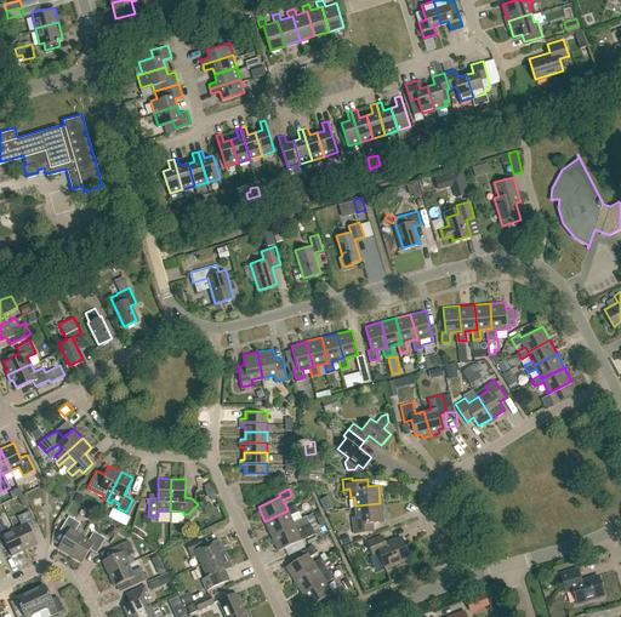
[(328,509),(336,506),(330,493),(322,498),(328,509)]
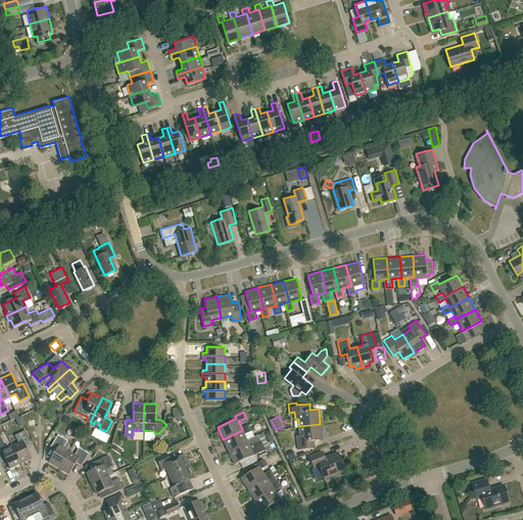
[(223,439),(229,451),(248,441),(246,438),(244,433),(251,430),(248,424),(241,427),(242,430),(223,439)]
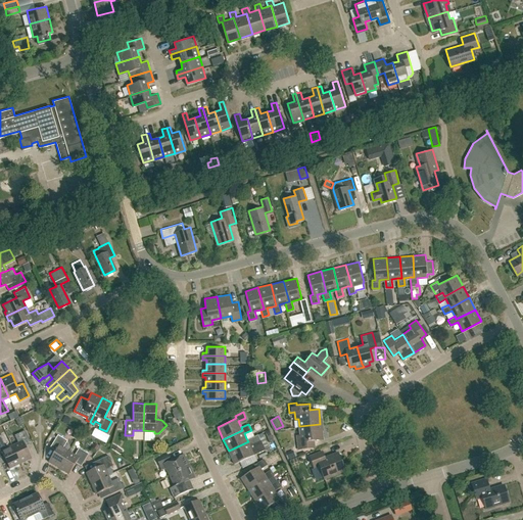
[(320,424),(299,426),(300,433),(296,434),(298,447),(315,445),(314,439),(322,438),(320,424)]
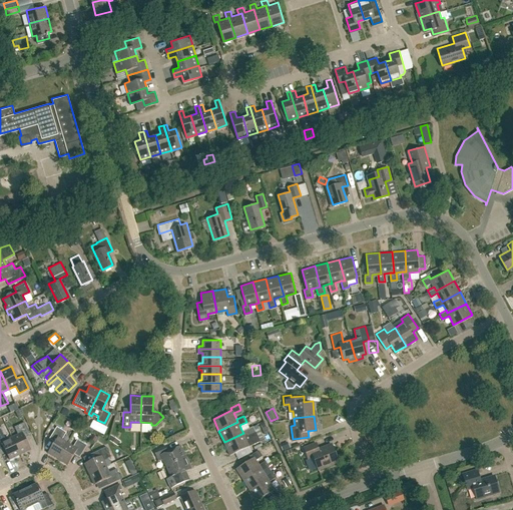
[(11,436),(20,454),(31,448),(25,436),(30,434),(24,421),(14,426),(17,434),(11,436)]
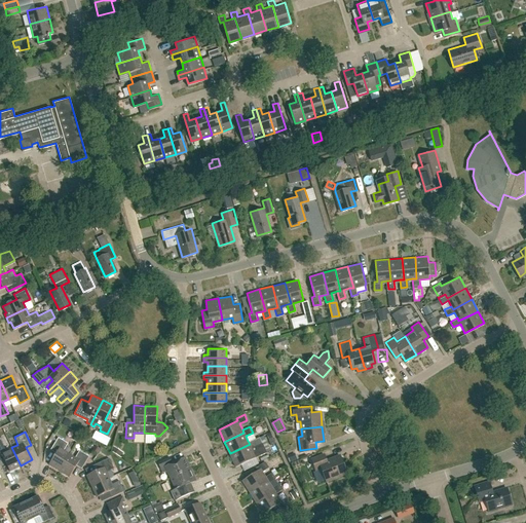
[(48,463),(58,470),(68,452),(63,449),(67,442),(58,436),(50,448),(55,451),(48,463)]
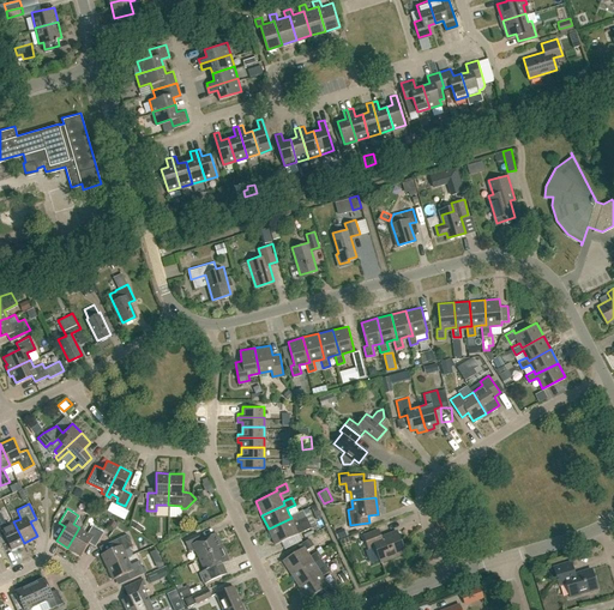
[(292,518),(269,529),(275,543),(311,526),(302,508),(289,514),(292,518)]
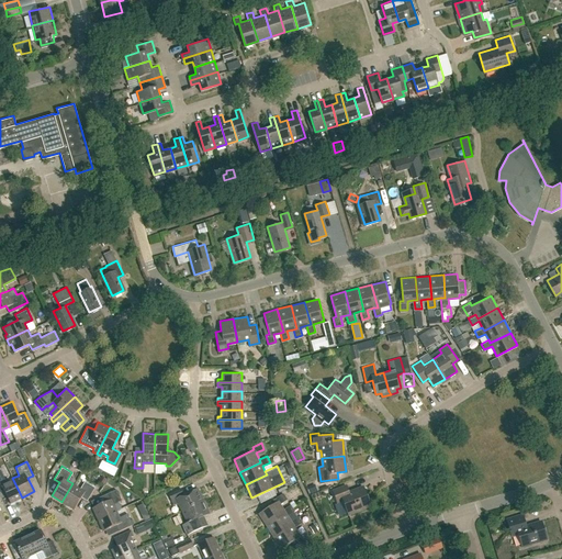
[(10,502),(22,498),(12,478),(6,481),(0,469),(0,490),(4,489),(10,502)]
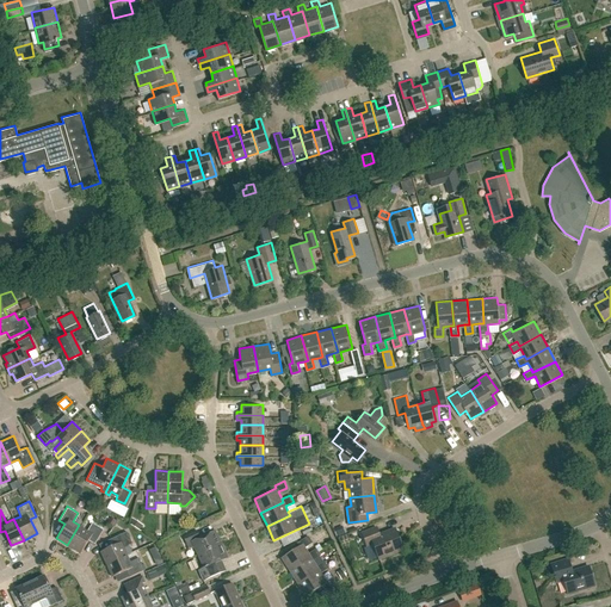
[(136,518),(134,522),(142,527),(144,522),(136,518)]
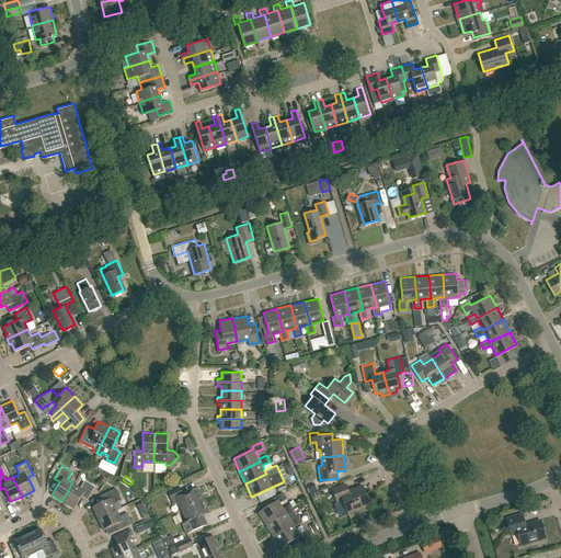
[(72,482),(61,501),(73,508),(81,494),(87,498),(94,485),(83,479),(79,487),(72,482)]
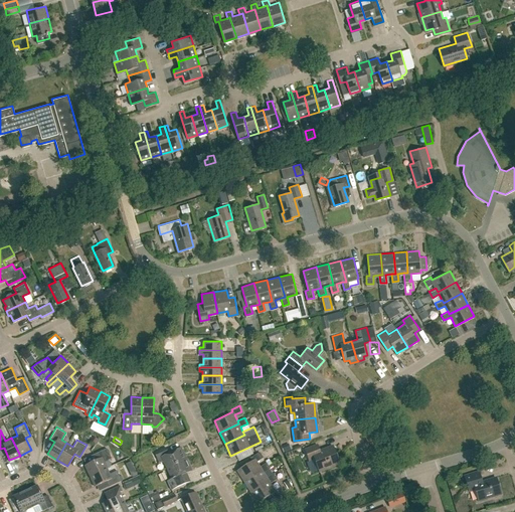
[(319,449),(317,443),(305,448),(309,459),(314,457),(319,471),(340,463),(333,444),(319,449)]
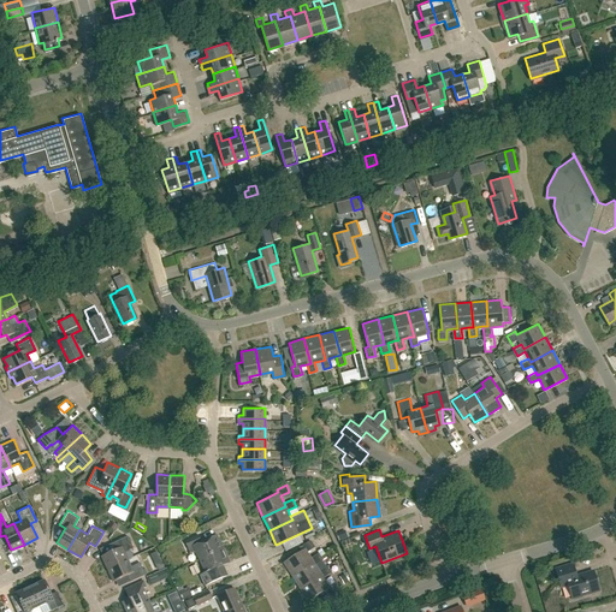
[(199,558),(223,547),(217,534),(201,540),(197,533),(184,539),(190,551),(195,548),(199,558)]
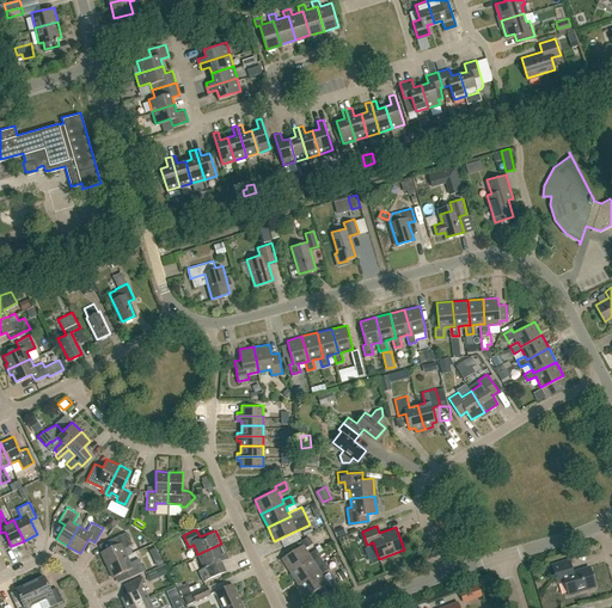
[(99,551),(105,563),(127,553),(123,546),(133,542),(127,530),(111,538),(114,544),(99,551)]
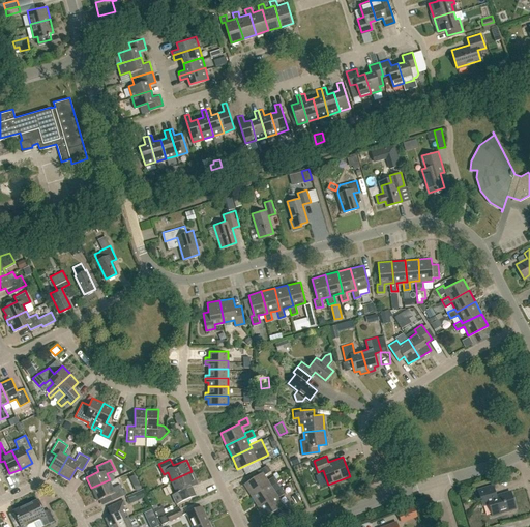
[(269,481),(268,479),(265,474),(271,470),(267,464),(260,468),(262,471),(244,482),(251,494),(269,481)]
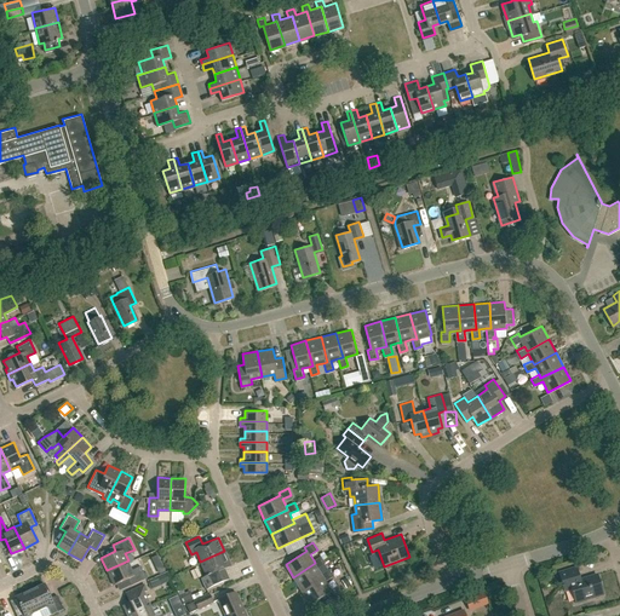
[(230,564),(224,551),(200,562),(206,574),(201,576),(206,588),(219,581),(216,571),(230,564)]
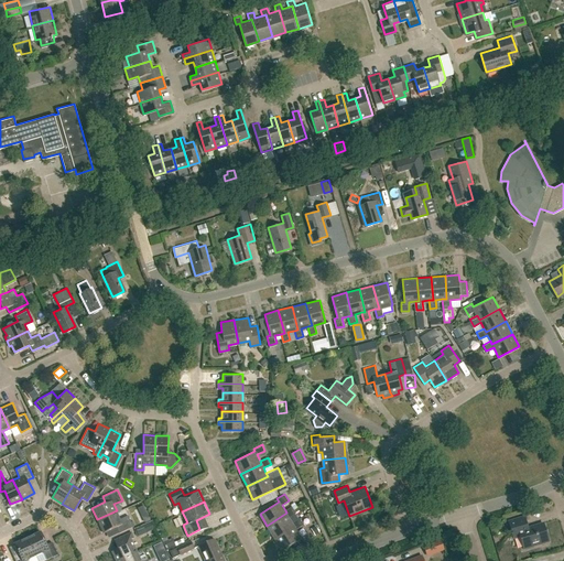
[(267,526),(274,538),(294,525),(292,521),(289,517),(296,513),(292,506),(285,510),(286,513),(267,526)]
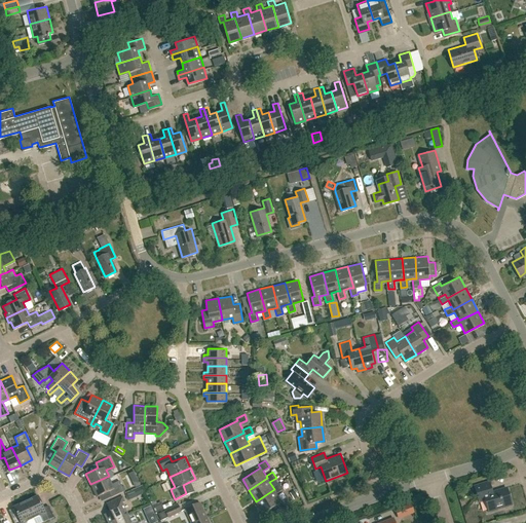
[(109,476),(90,484),(96,495),(108,489),(111,495),(124,489),(119,479),(112,482),(109,476)]
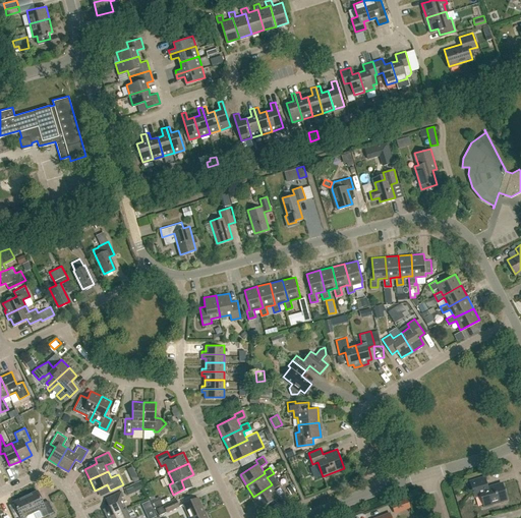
[(487,485),(484,475),(469,479),(474,495),(480,493),(483,505),(507,498),(502,481),(487,485)]
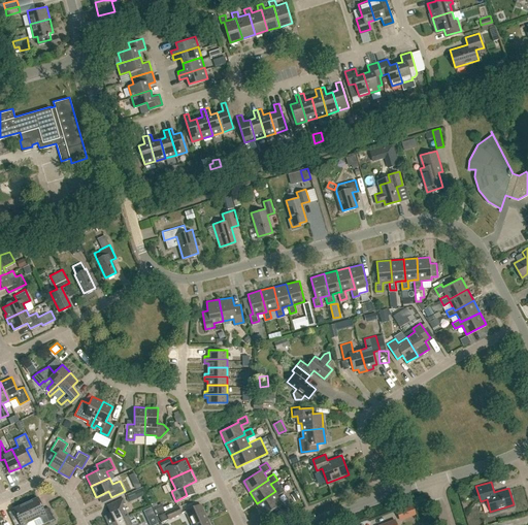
[(275,491),(257,503),(264,514),(283,502),(277,494),(284,490),(281,484),(273,488),(275,491)]
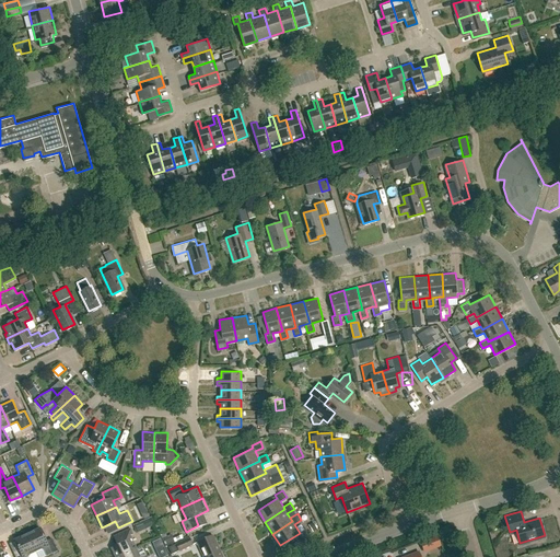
[(152,523),(150,517),(135,523),(137,530),(152,523)]
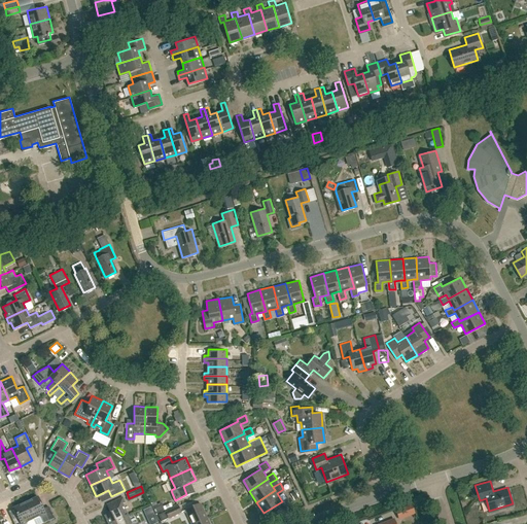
[(26,501),(33,518),(40,515),(43,521),(54,517),(48,505),(43,508),(37,495),(26,501)]
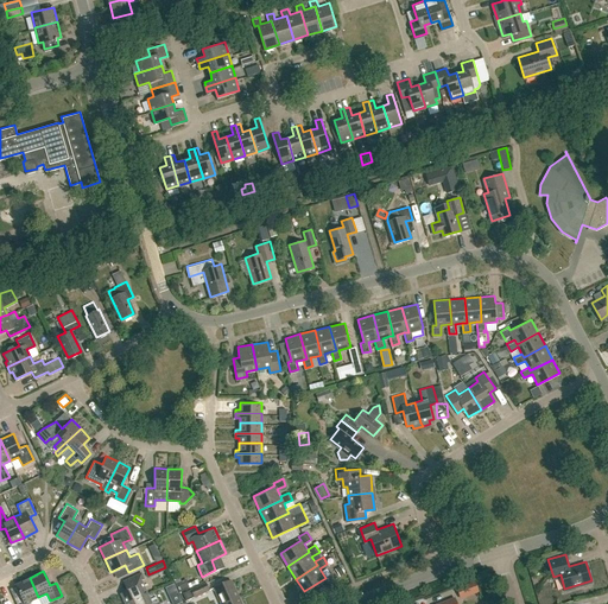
[(120,592),(125,603),(147,592),(141,579),(144,577),(141,571),(122,579),(127,589),(120,592)]
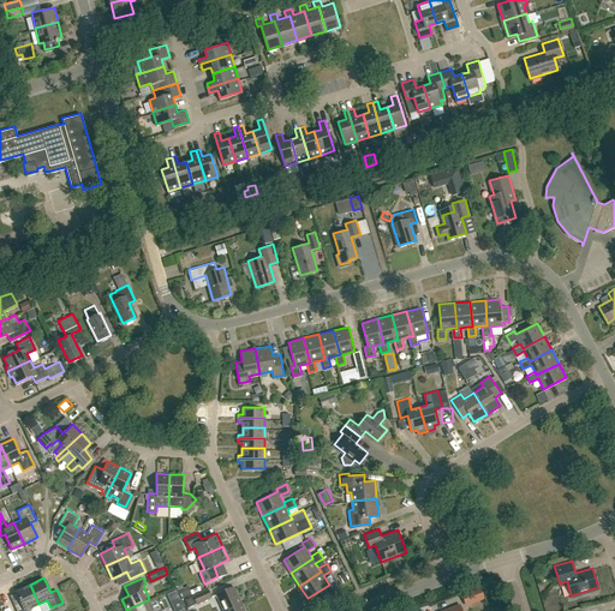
[(31,610),(30,607),(39,604),(30,585),(16,591),(22,605),(16,607),(17,610),(31,610)]
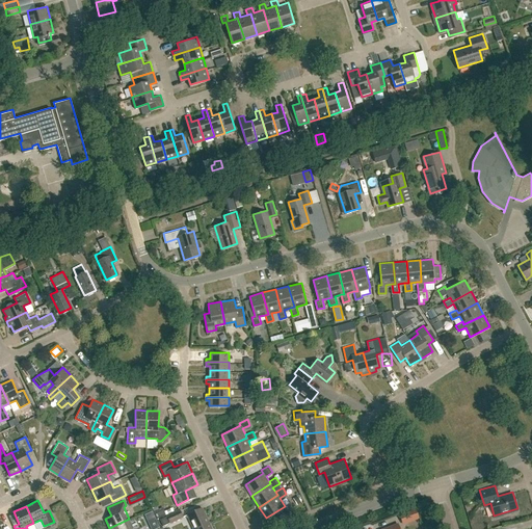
[(187,513),(193,528),(209,521),(202,506),(187,513)]
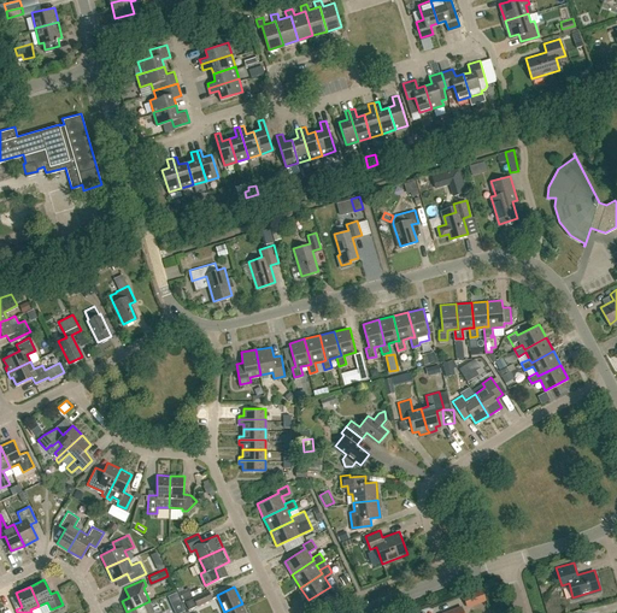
[(486,599),(481,587),(462,594),(466,606),(486,599)]
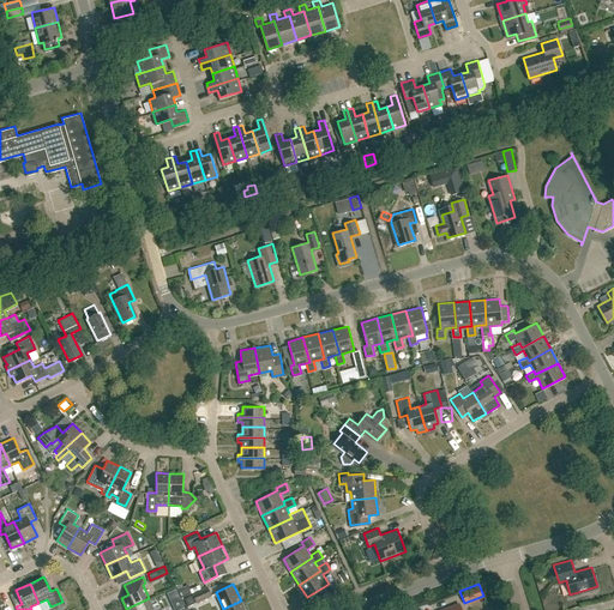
[(211,593),(208,586),(185,597),(188,607),(197,603),(196,601),(211,593)]
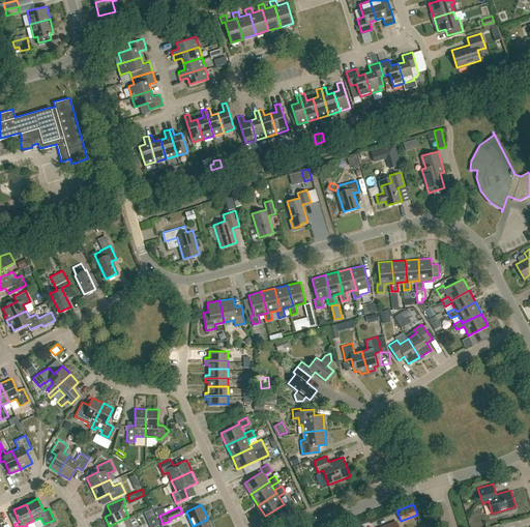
[(6,523),(11,520),(7,510),(2,513),(6,523)]
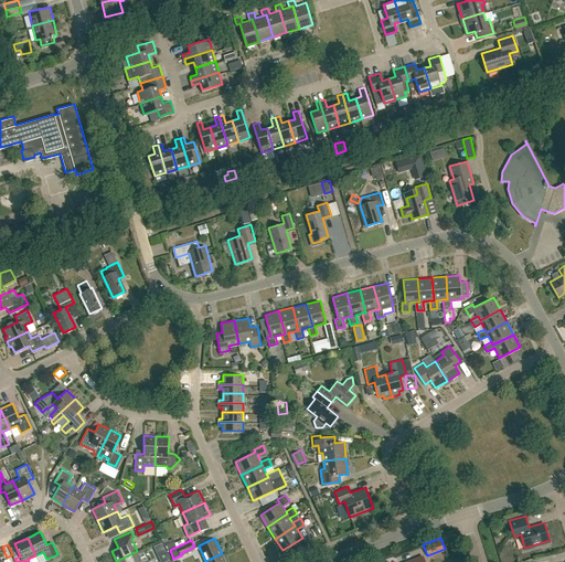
[(141,561),(137,551),(116,561),(145,561),(146,561),(145,561),(141,561)]
